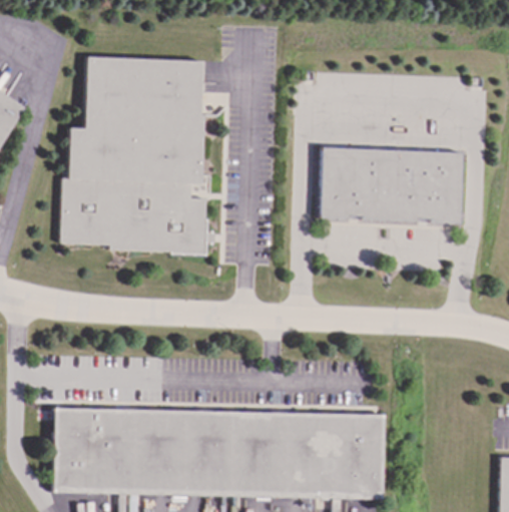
[(203,61),(87,57),(86,128),(70,127),(69,178),(62,178),(61,243),(110,245),(109,251),(205,253),(206,242),(214,242),(214,232),(206,232),(207,198),(191,198),(191,183),(202,183),(203,114),(202,114),(203,61)]
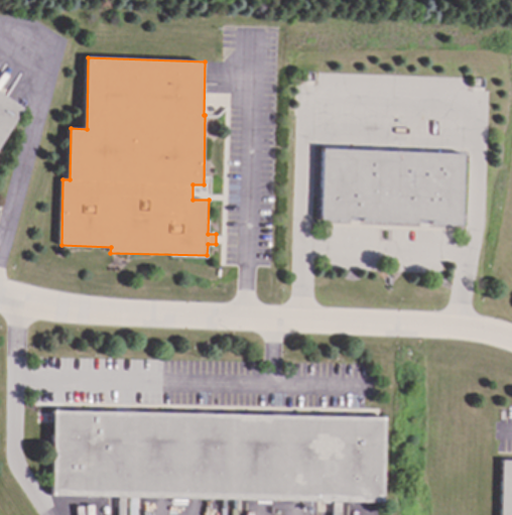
[(0,147),(25,107),(0,91),(0,147)]
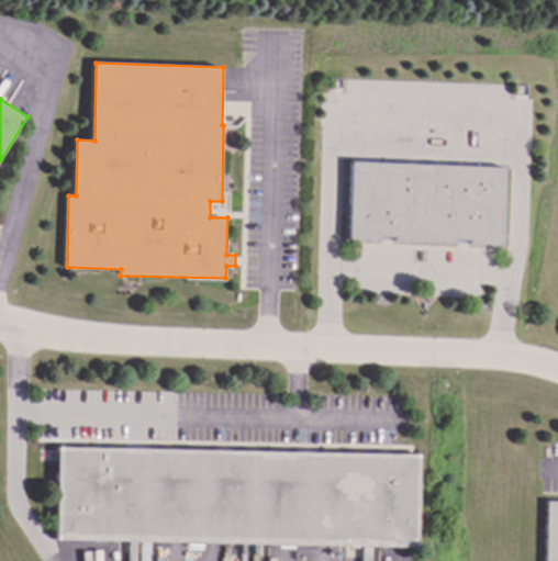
[(509,167),(355,161),(352,239),(506,244),(509,167)]
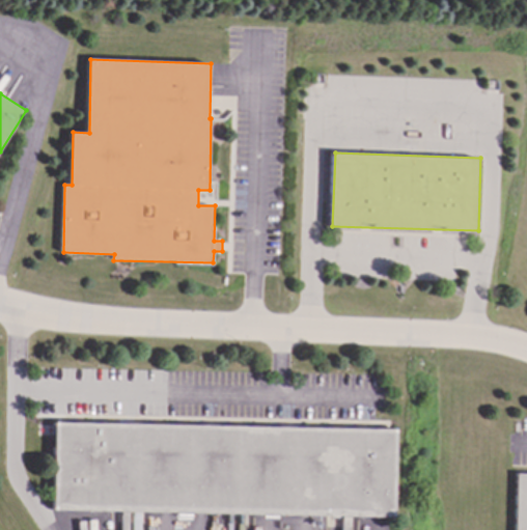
[(54,510),(394,517),(395,428),(56,422),(54,510)]
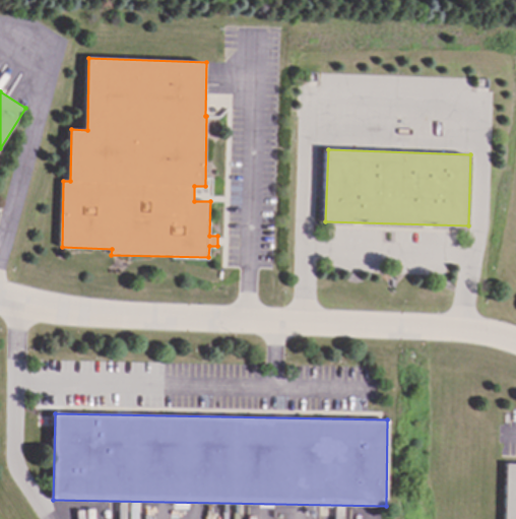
[(515,464),(508,464),(507,518),(515,518),(515,464)]
